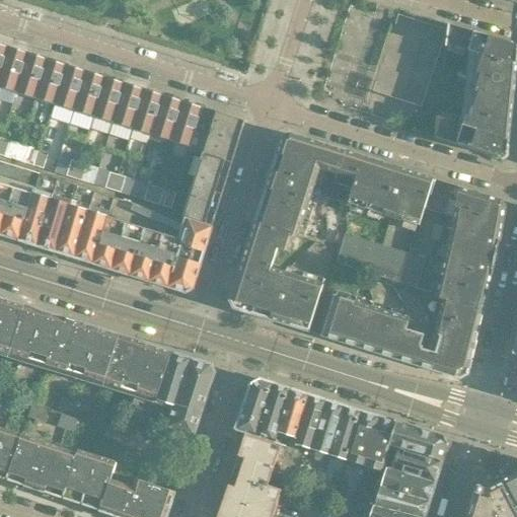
[(507,138),(513,80),(516,49),(512,43),(447,23),(444,43),(467,50),(465,57),(469,58),(461,85),(464,86),(462,93),(466,94),(460,113),(464,114),(461,124),(457,123),(457,124),(507,138)]
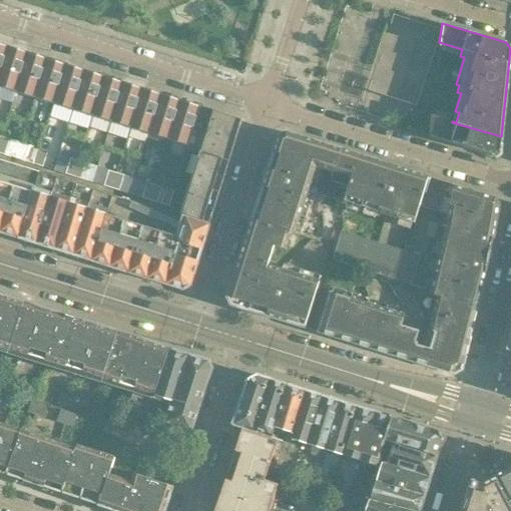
[(26,50),(7,45),(0,67),(0,85),(14,90),(26,50)]
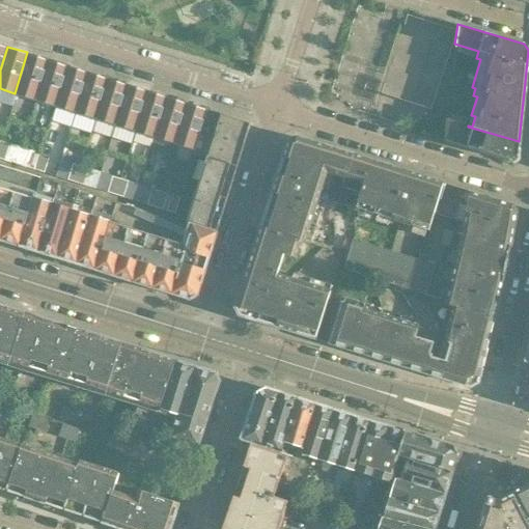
[(47,58),(27,52),(15,93),(34,100),(47,58)]
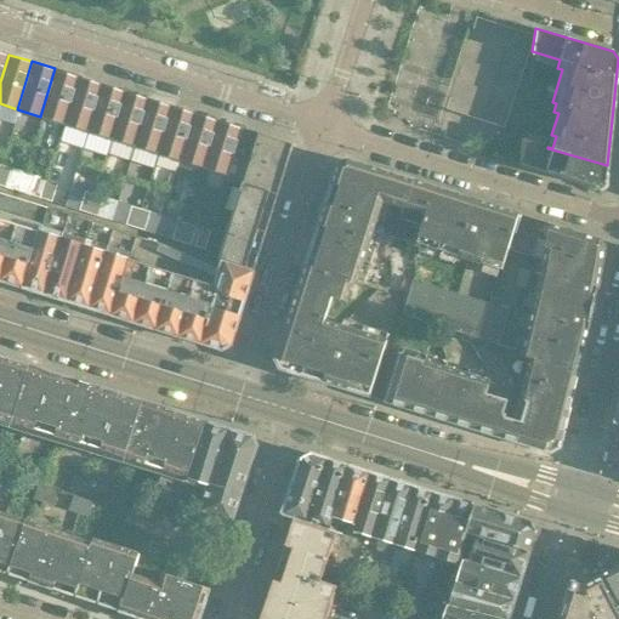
[(78,75),(55,68),(40,117),(63,124),(78,75)]
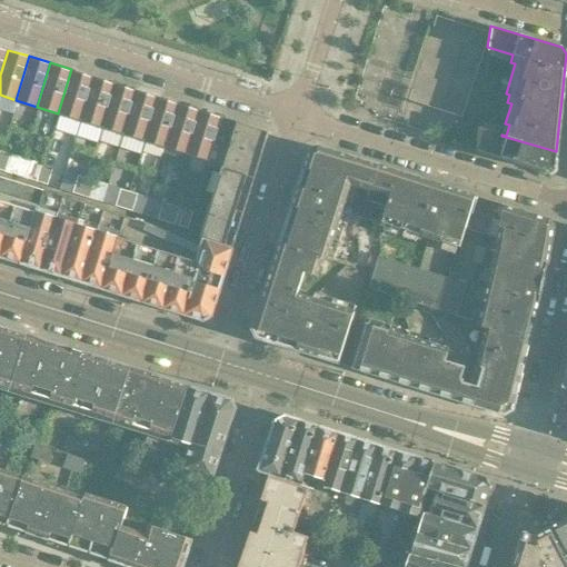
[(92,76),(71,69),(58,113),(79,120),(92,76)]
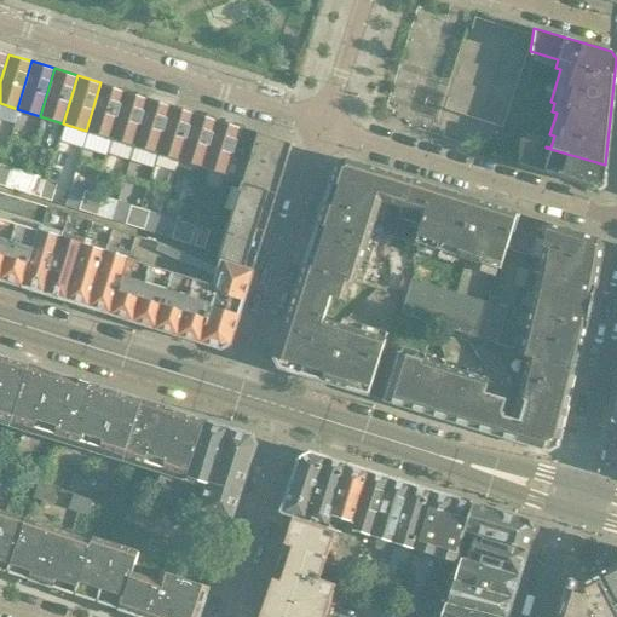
[(124,90),(101,82),(86,131),(109,138),(124,90)]
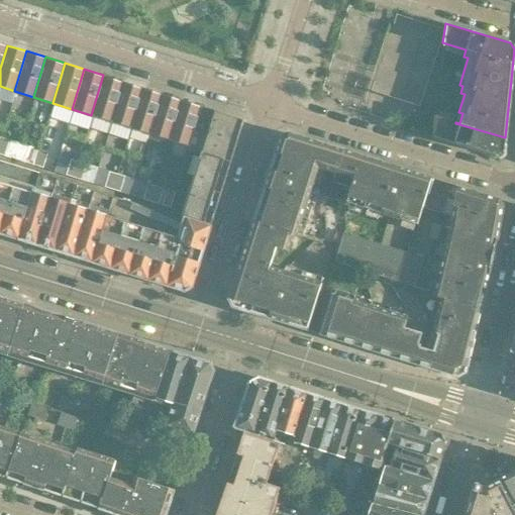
[(123,81),(103,75),(91,115),(110,121),(123,81)]
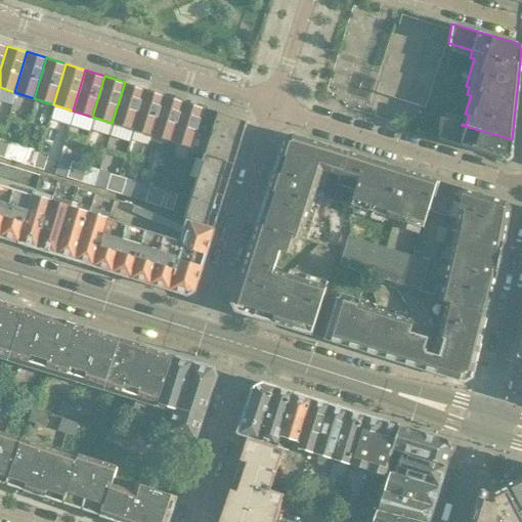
[(144,88),(125,82),(112,123),(131,129),(144,88)]
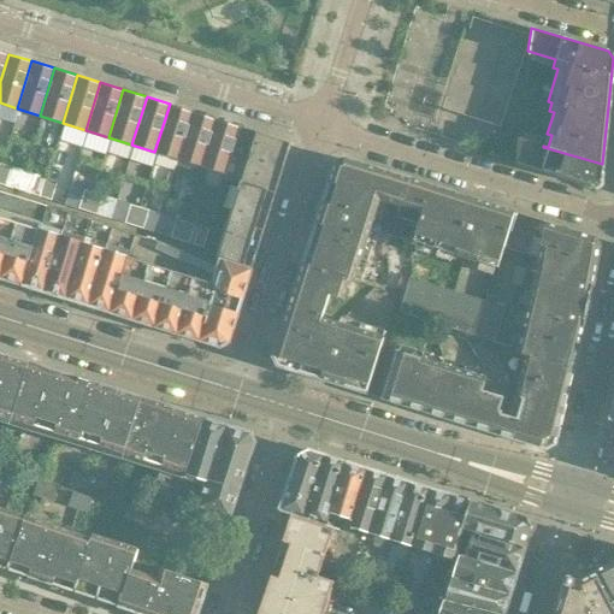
[(193,111),(170,104),(154,152),(177,159),(193,111)]
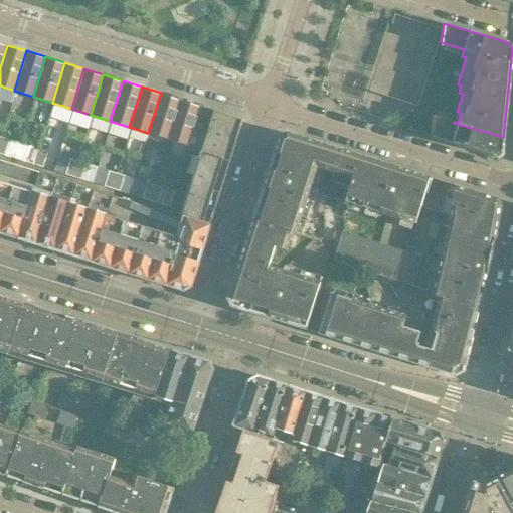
[(180,99),(161,93),(148,133),(167,139),(180,99)]
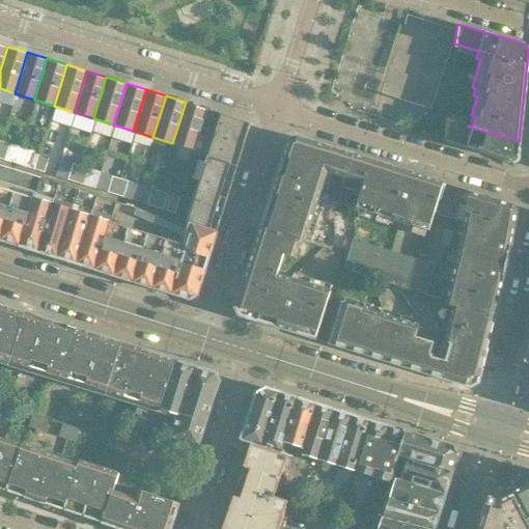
[(204,108),(186,102),(172,143),(192,148),(197,132),(204,108)]
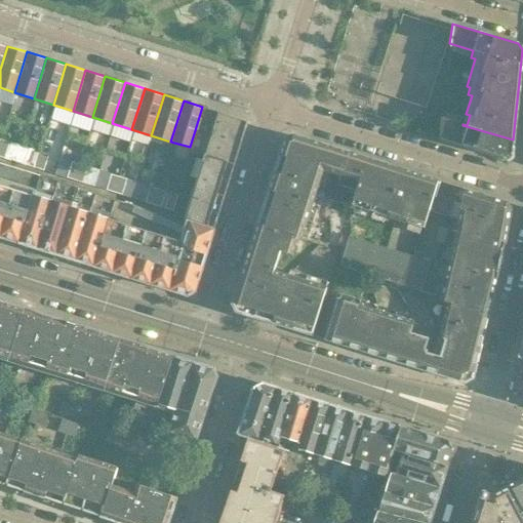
[(246,120),(202,107),(195,130),(239,144),(246,120)]
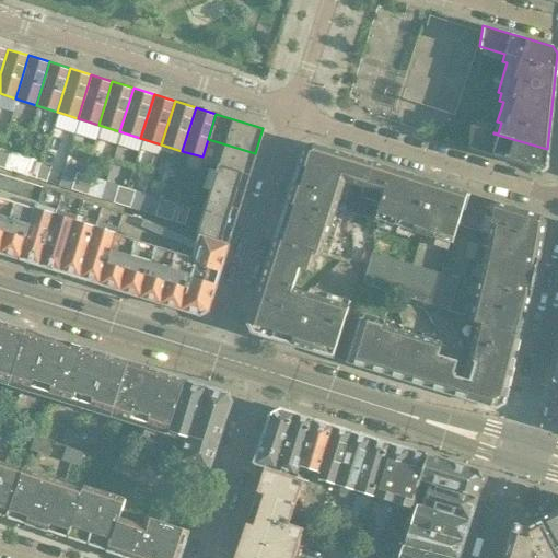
[(547,149),(493,134),(493,132),(469,125),(467,146),(538,170),(545,165),(547,149)]
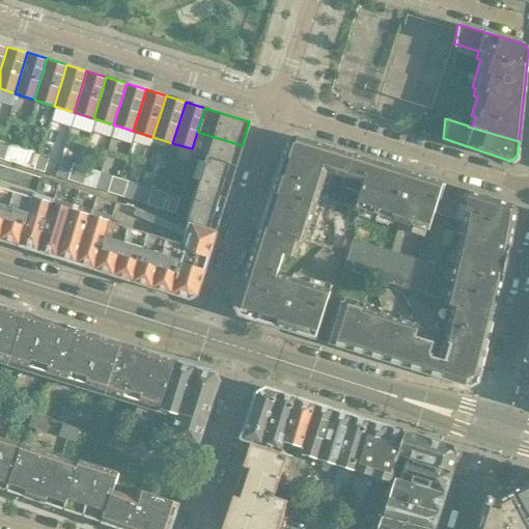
[(235,167),(242,145),(197,132),(192,148),(191,152),(205,158),(235,167)]
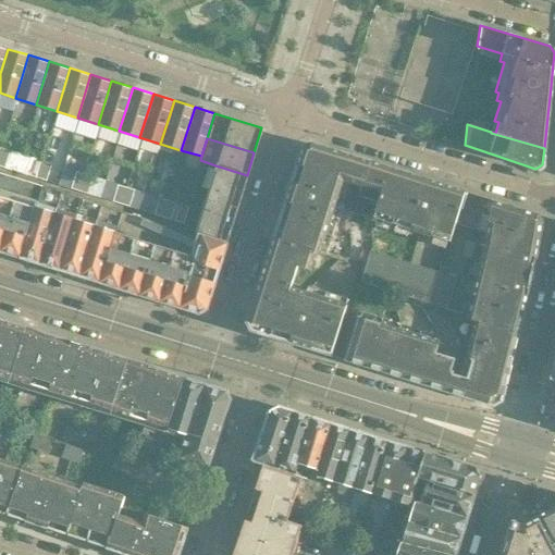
[(360,185),(369,162),(309,143),(301,147),(291,183),(335,197),(342,179),(360,185)]
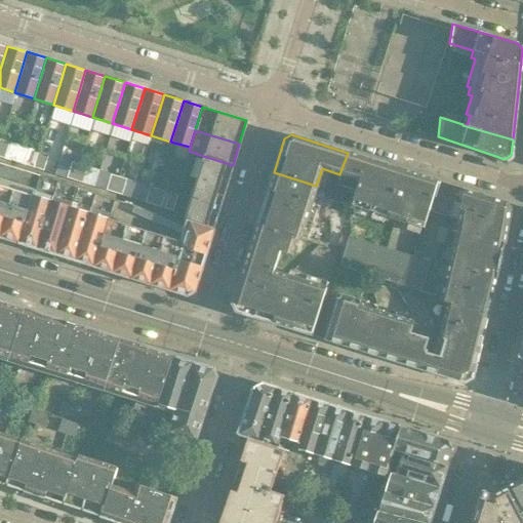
[(26,164),(42,169),(47,154),(31,149),(26,164)]
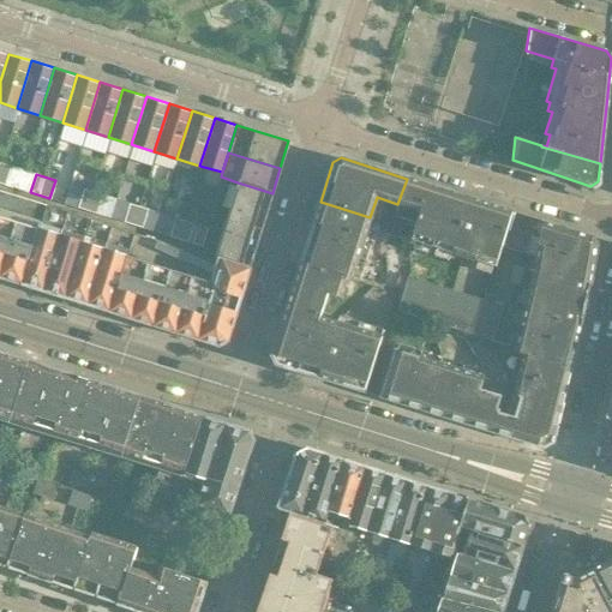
[(448,191),(407,179),(397,204),(389,233),(431,246),(451,253),(469,198),(448,191)]
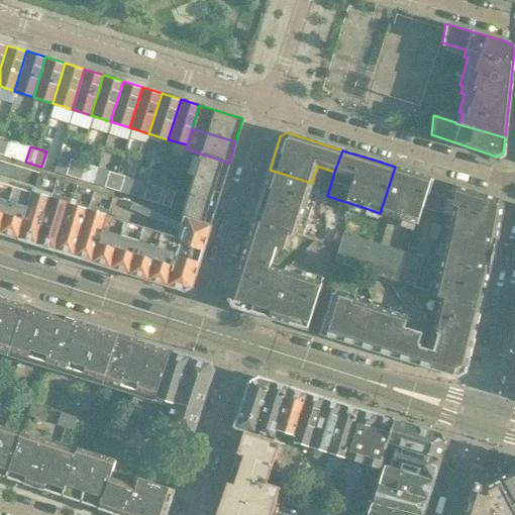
[(229,163),(200,153),(192,180),(221,189),(229,163)]
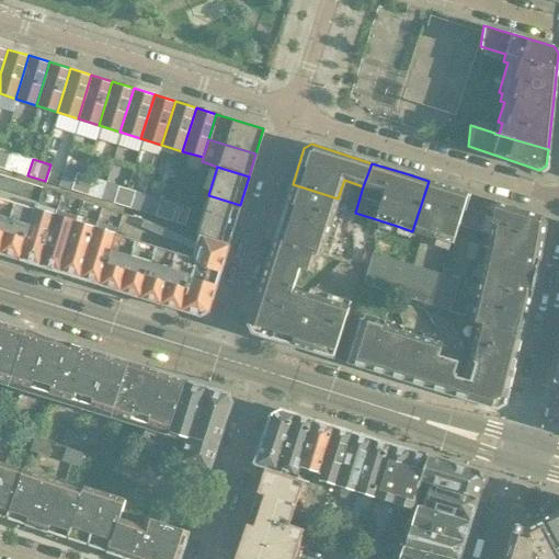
[(69,189),(87,194),(92,178),(75,172),(69,189)]
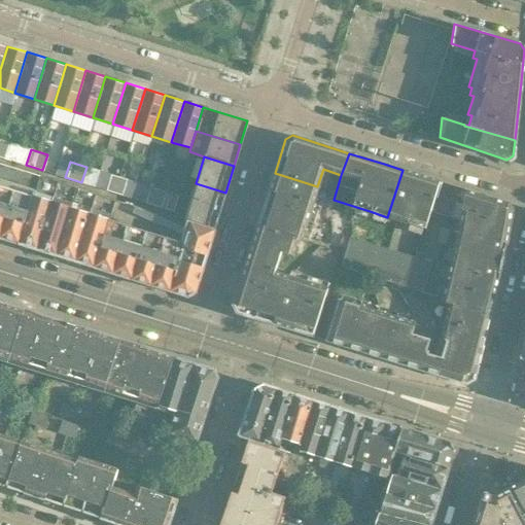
[(31,199),(33,191),(38,175),(0,163),(0,189),(11,194),(31,199)]
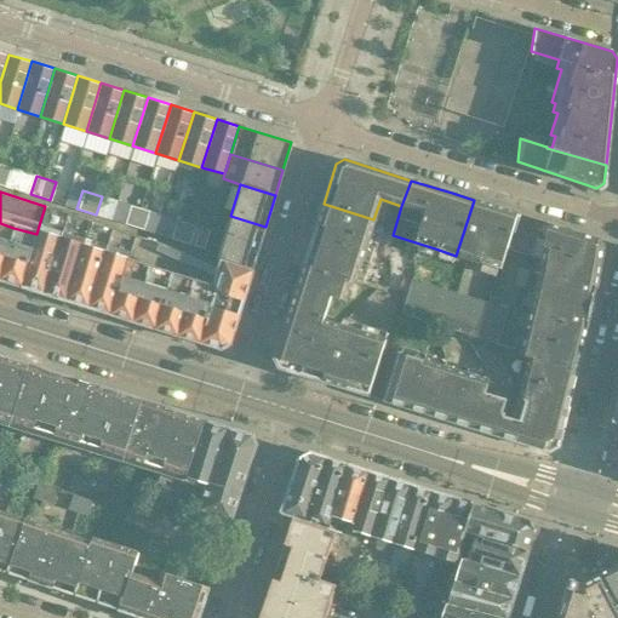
[(516,213),(474,200),(456,256),(499,269),(505,247),(516,213)]
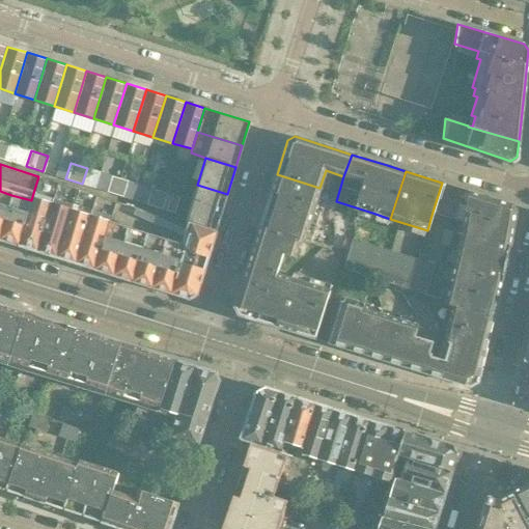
[(308,224),(319,188),(277,174),(266,210),(308,224)]
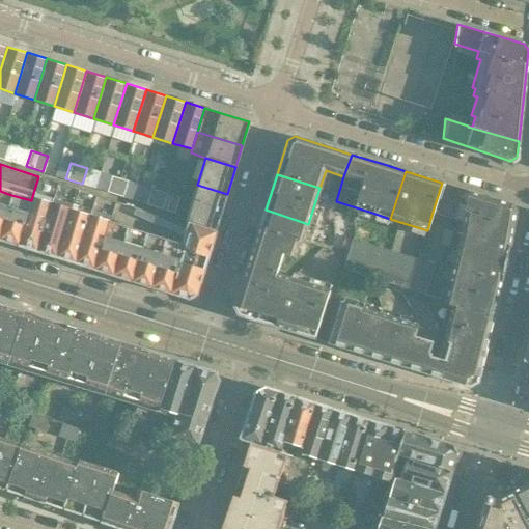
[(106,191),(121,196),(127,179),(111,175),(106,191)]
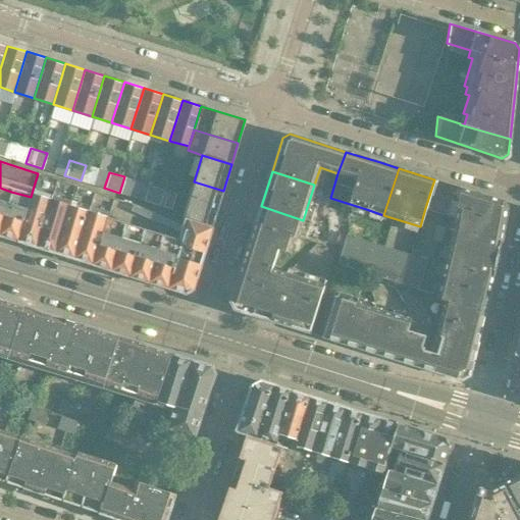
[(54,253),(67,209),(68,209),(76,186),(56,179),(51,196),(36,247),(54,253)]
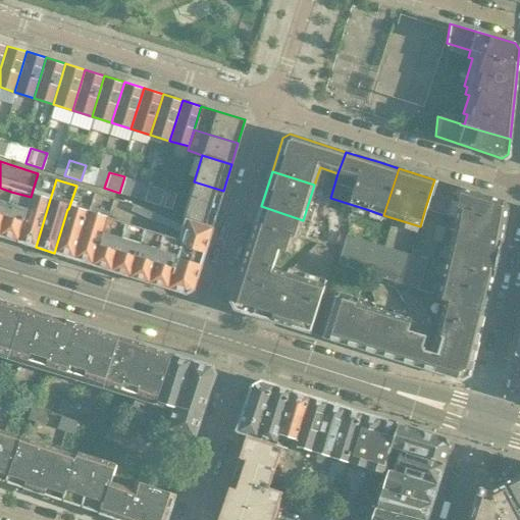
[(460,187),(434,179),(425,208),(454,217),(460,187)]
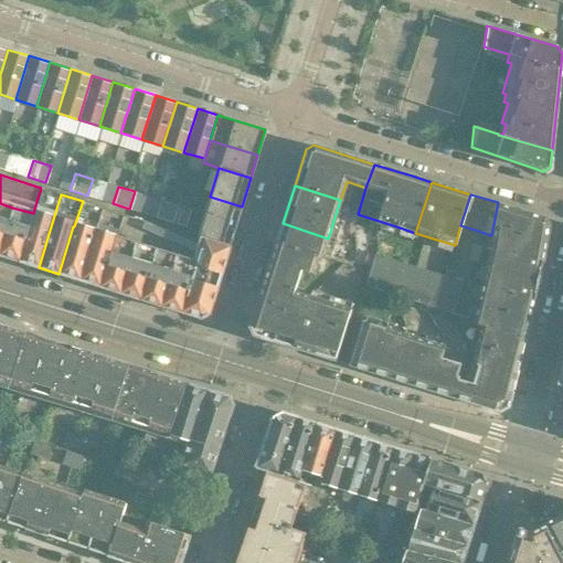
[(229,245),(242,206),(210,197),(197,236),(199,236),(199,238),(229,245)]
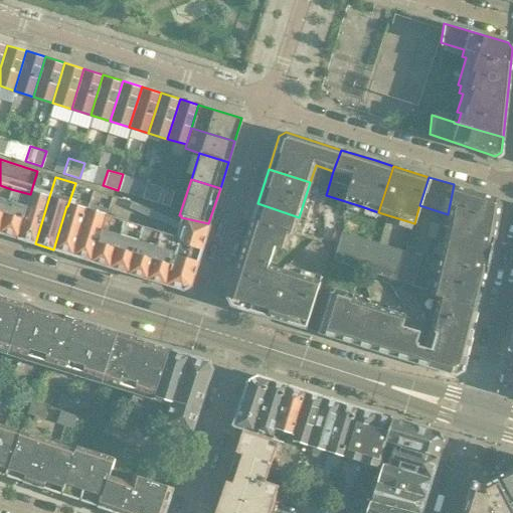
[(141,197),(156,202),(161,186),(146,182),(141,197)]
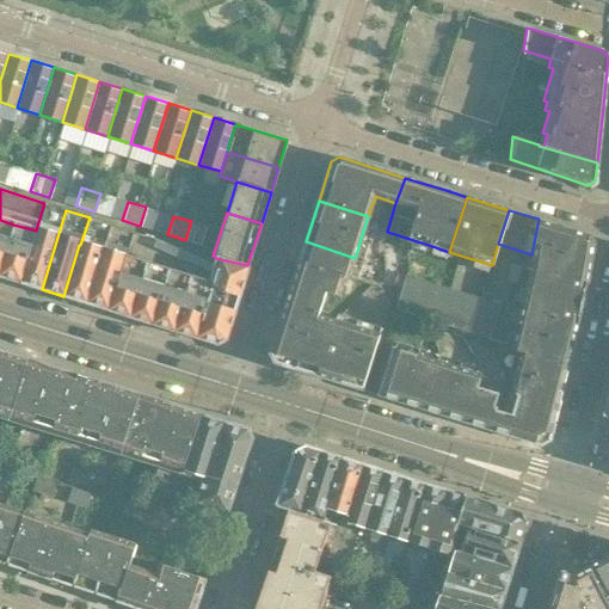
[(85,303),(110,223),(90,217),(80,245),(79,245),(63,296),(85,303)]
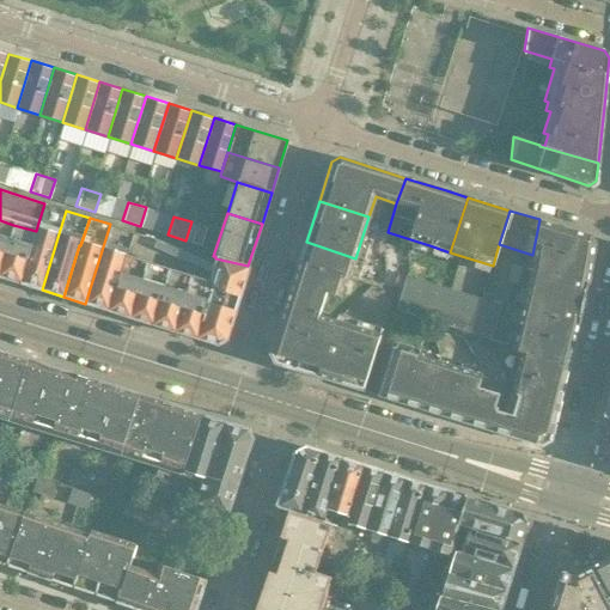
[(586,284),(593,243),(589,235),(540,219),(532,255),(534,255),(531,266),(586,282),(586,284)]
